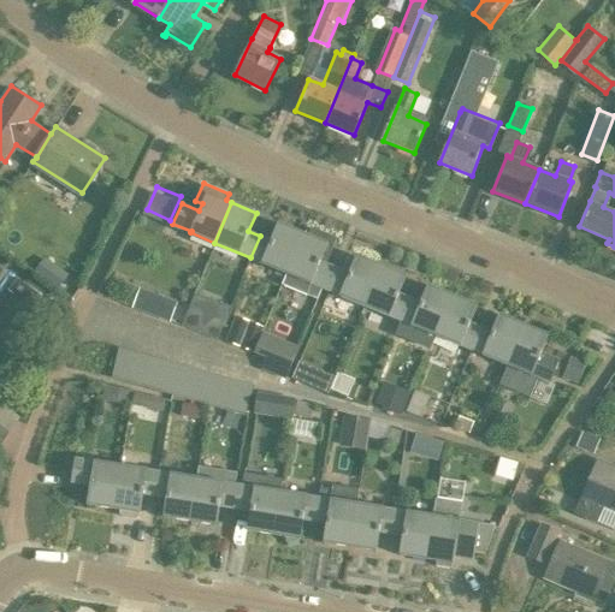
[(250,257),(287,273),(303,232),(278,221),(271,241),(260,236),(250,257)]
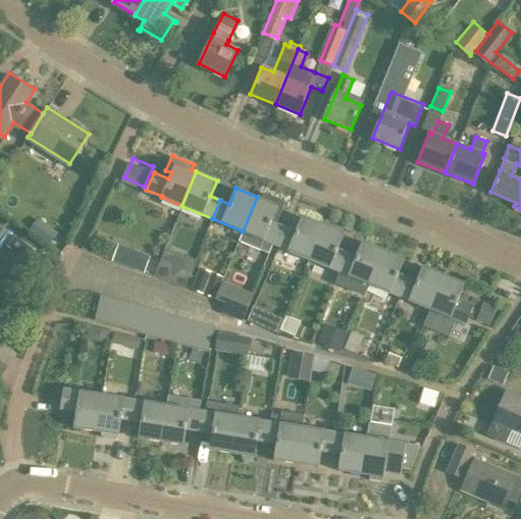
[(257,197),(243,231),(275,245),(282,226),(275,223),(285,200),(265,191),(262,199),(257,197)]
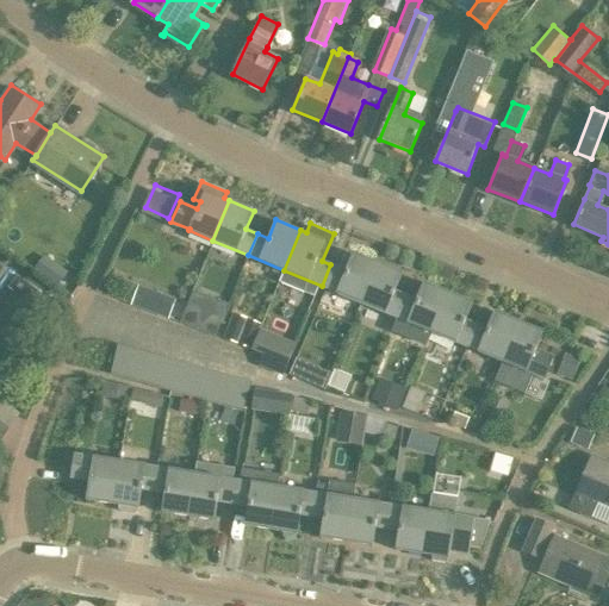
[(330,264),(322,286),(361,303),(378,262),(353,251),(346,270),(330,264)]
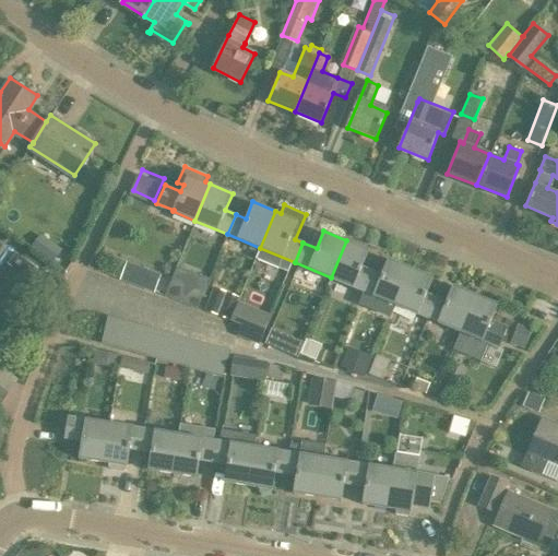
[(331,278),(363,291),(371,270),(360,265),(368,249),(346,240),(331,278)]
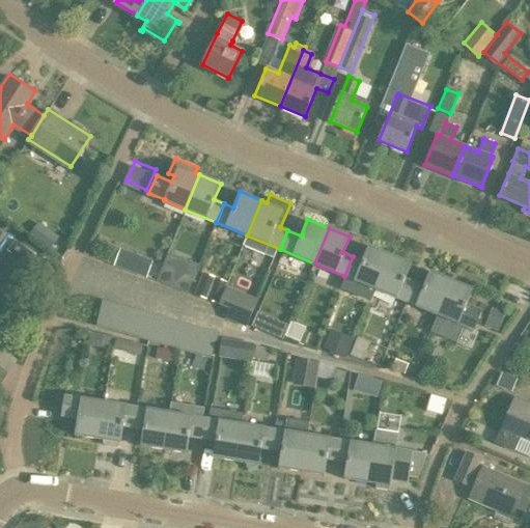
[(16,238),(7,248),(11,252),(4,262),(30,281),(38,270),(30,264),(37,253),(16,238)]
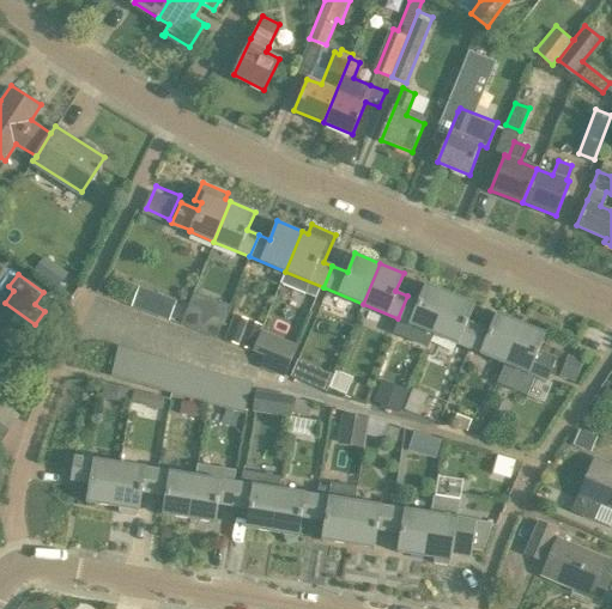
[(398,318),(432,333),(450,292),(425,282),(418,300),(407,296),(398,318)]
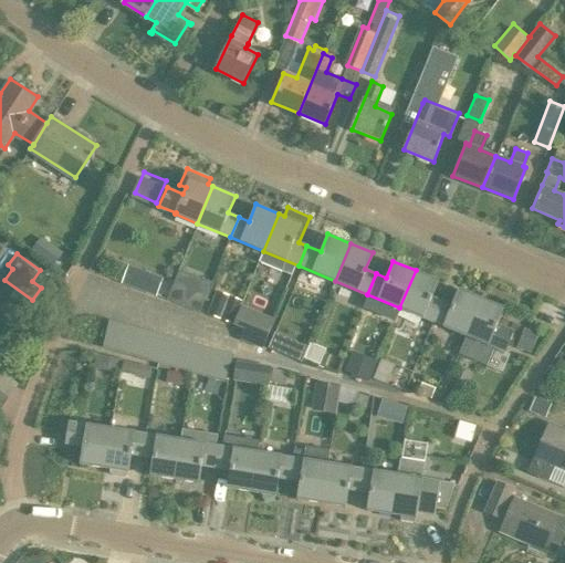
[(164,277),(144,269),(137,285),(157,293),(164,277)]
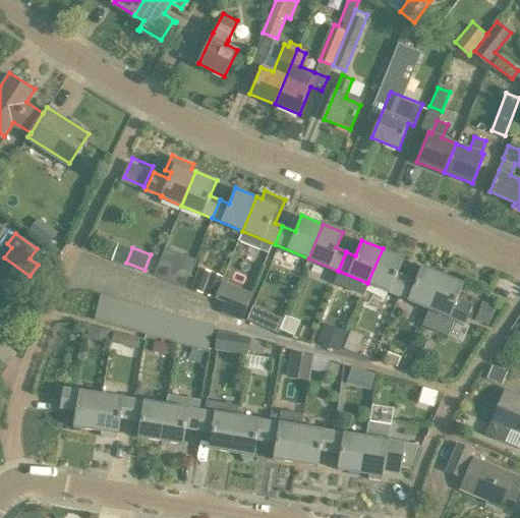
[(367,283),(398,296),(406,277),(396,273),(403,257),(383,248),(367,283)]
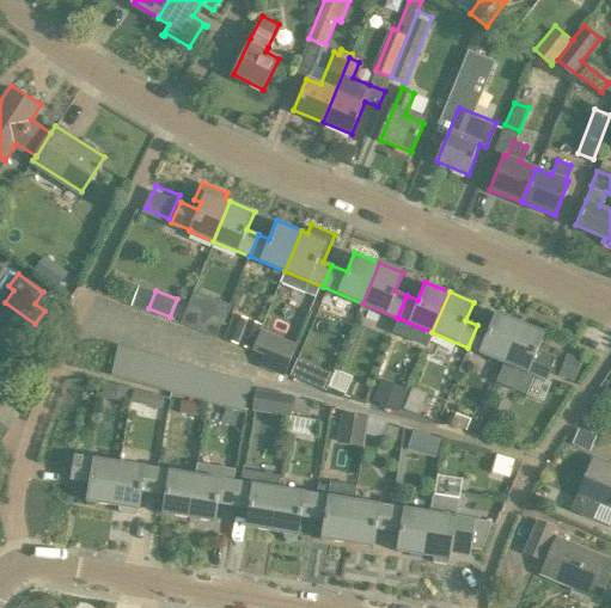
[(190,298),(182,321),(199,327),(207,304),(190,298)]
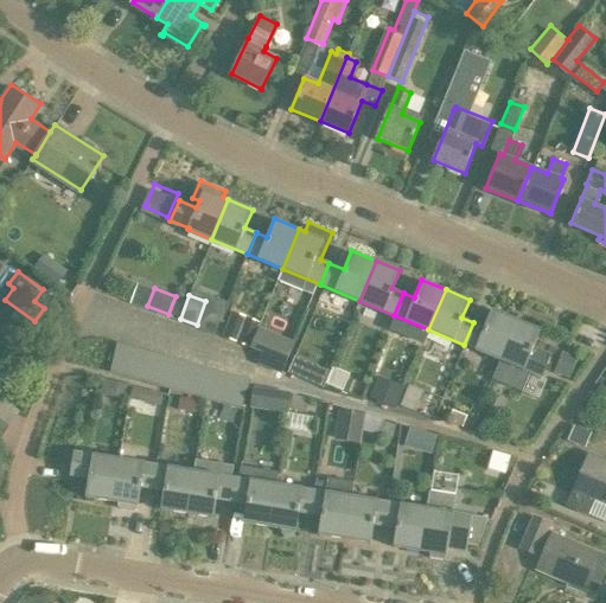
[(464,345),(499,359),(516,319),(491,308),(483,327),(473,322),(464,345)]
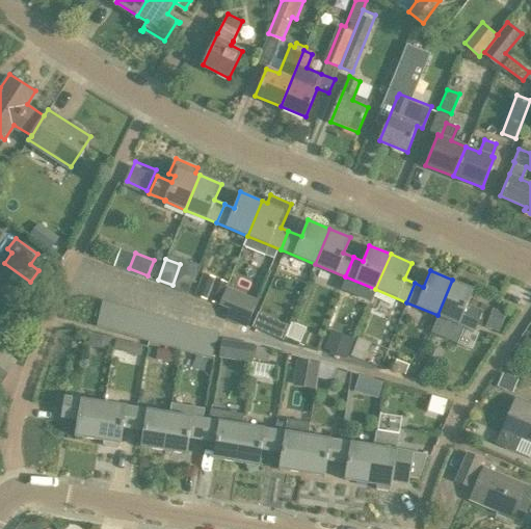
[(229,281),(204,271),(195,293),(219,302),(229,281)]
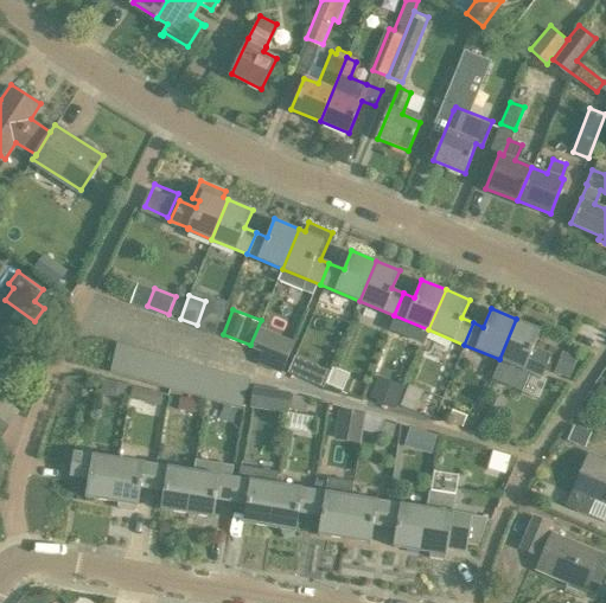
[(516,319),(499,359),(523,370),(524,367),(541,374),(549,354),(533,347),(540,328),(516,319)]
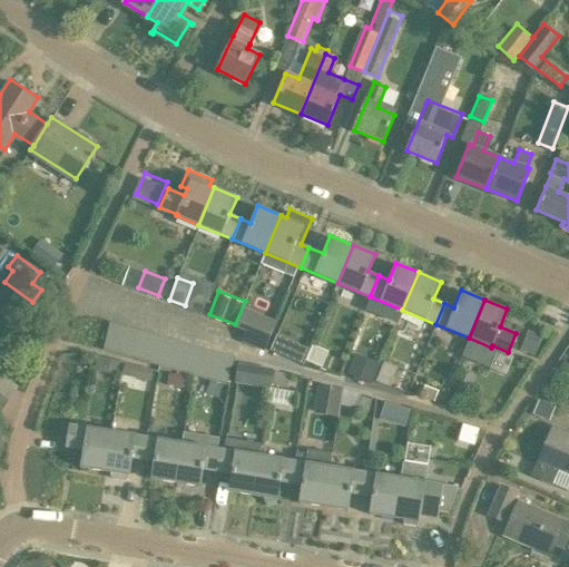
[(243,340),(265,349),(274,326),(252,318),(243,340)]
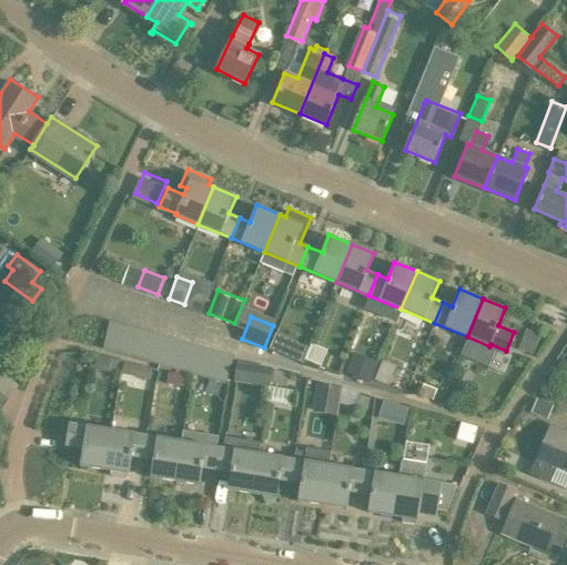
[(103,347),(117,351),(124,323),(110,319),(103,347)]
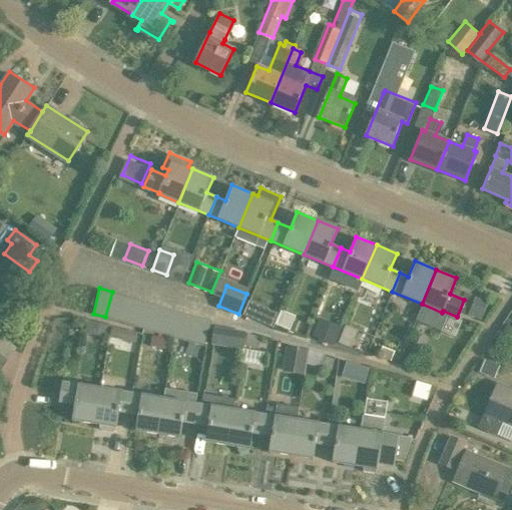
[(105,317),(117,320),(124,295),(112,292),(105,317)]
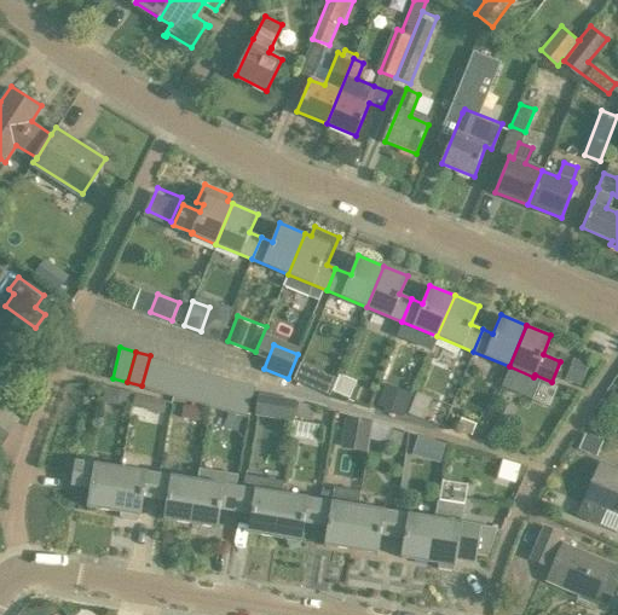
[(142,386),(156,390),(165,360),(150,355),(142,386)]
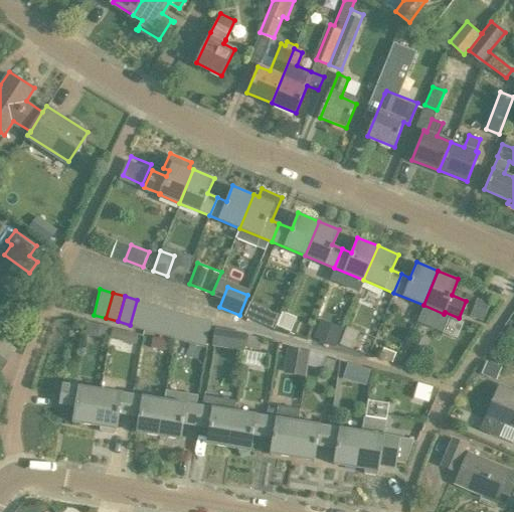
[(130,325),(142,328),(149,303),(137,300),(130,325)]
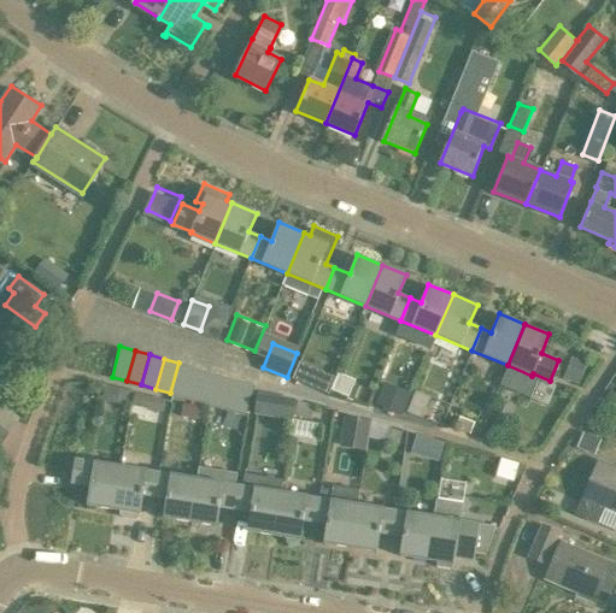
[(170,393),(185,398),(193,367),(179,363),(170,393)]
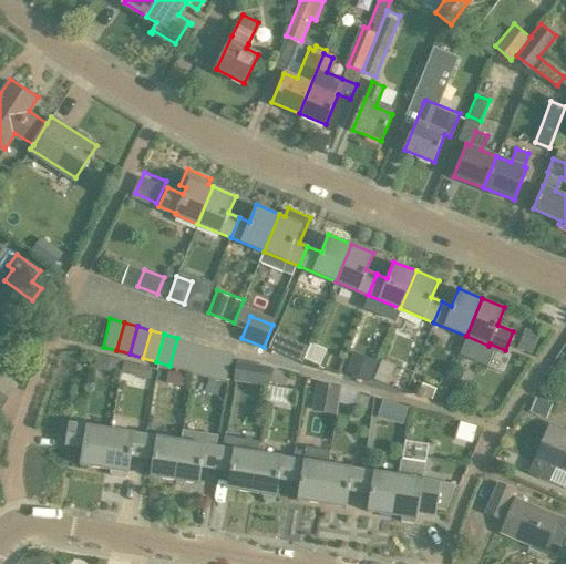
[(287,335),(280,350),(302,360),(309,345),(287,335)]
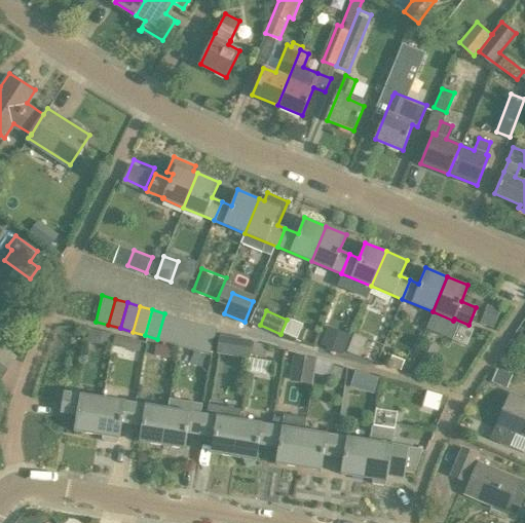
[(157,339),(170,342),(178,316),(164,313),(157,339)]
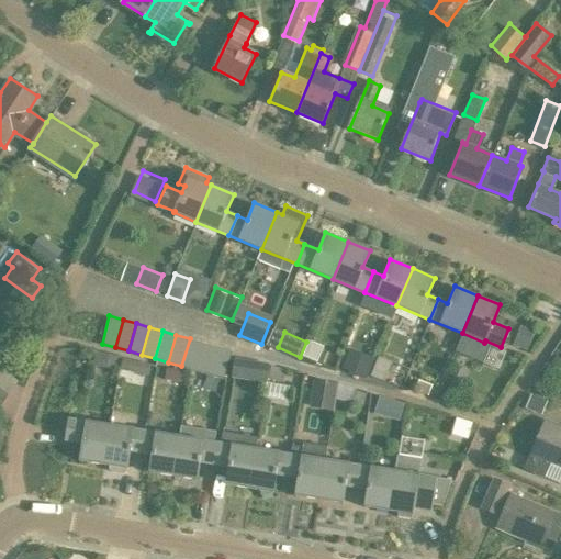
[(309,337),(302,354),(318,359),(325,344),(309,337)]
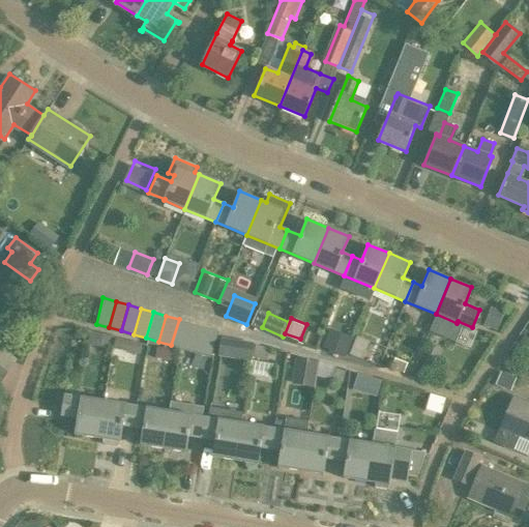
[(171,345),(183,349),(192,323),(179,319),(171,345)]
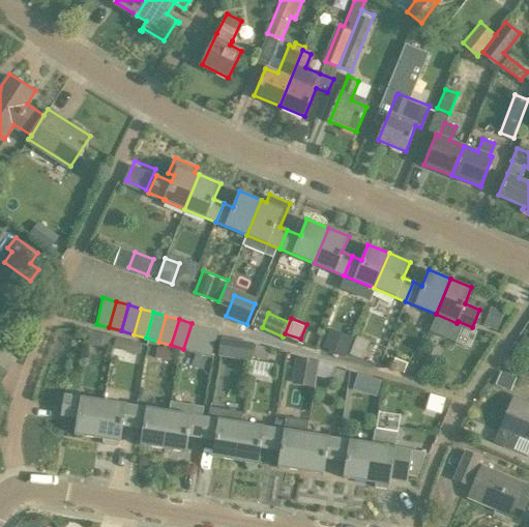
[(183,349),(194,351),(196,352),(203,326),(192,323),(183,349)]
